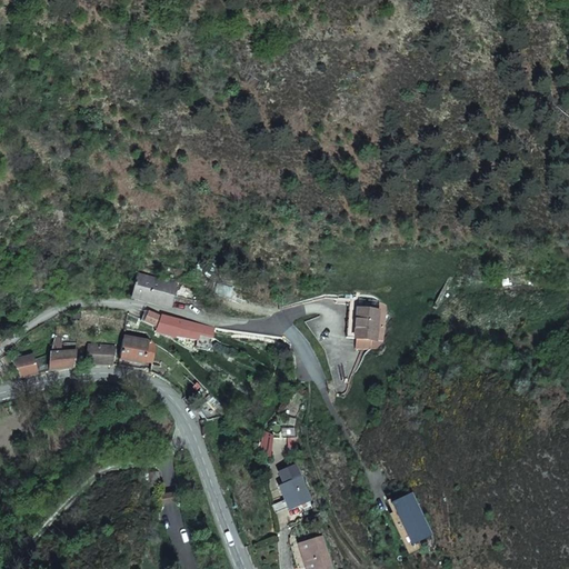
[(169,309),(176,286),(137,275),(130,297),(169,309)]
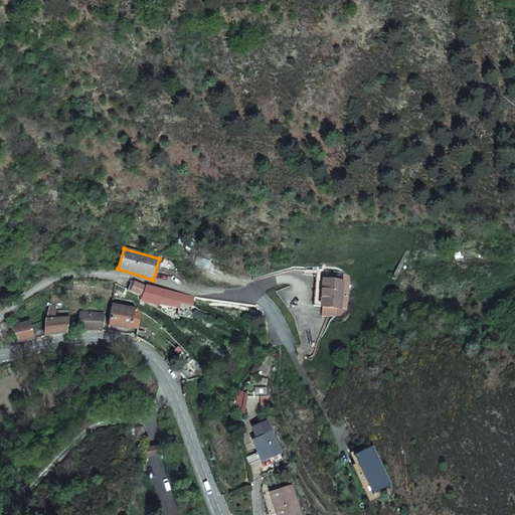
[(339,307),(341,281),(316,280),(315,306),(339,307)]
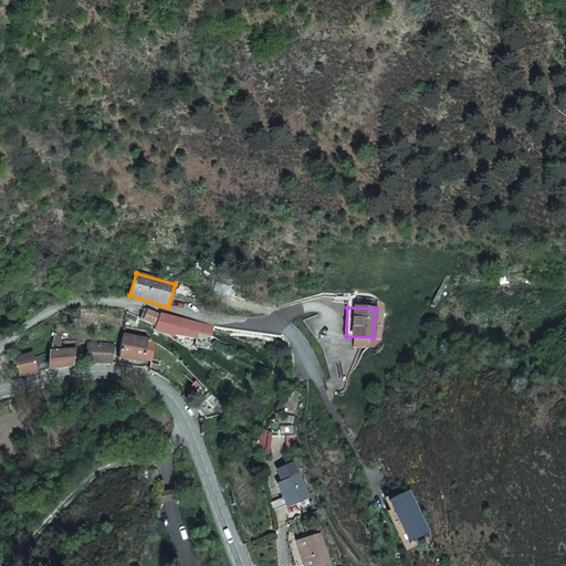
[(150,310),(148,308),(148,310),(145,320),(156,324),(155,329),(176,335),(179,328),(190,329),(202,332),(206,333),(211,334),(213,325),(207,325),(195,323),(184,321),(184,318),(177,317),(164,315),(160,314),(159,316),(157,315),(150,310)]
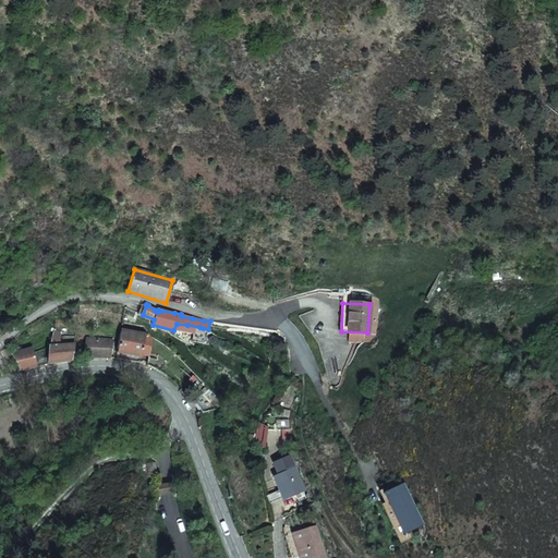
[(146,335),(128,331),(129,323),(123,322),(118,352),(143,356),(146,335)]
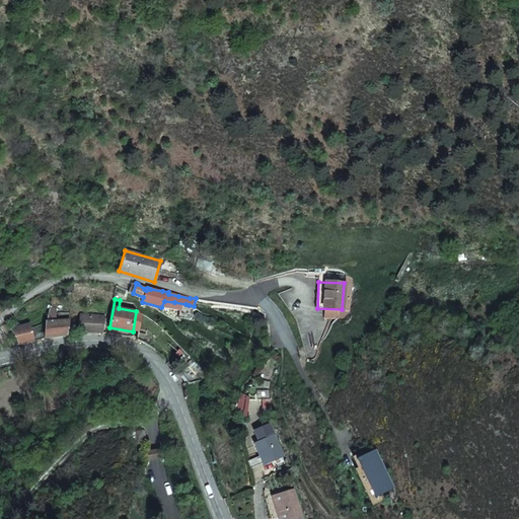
[(68,335),(68,331),(70,321),(72,312),(59,314),(59,322),(57,322),(57,316),(57,309),(51,307),(49,313),(47,322),(47,328),(46,339),(54,337),(68,335)]
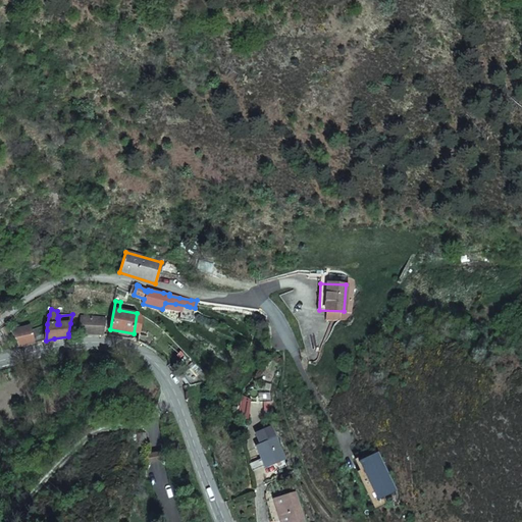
[(105,318),(82,316),(80,333),(87,333),(103,334),(105,318)]
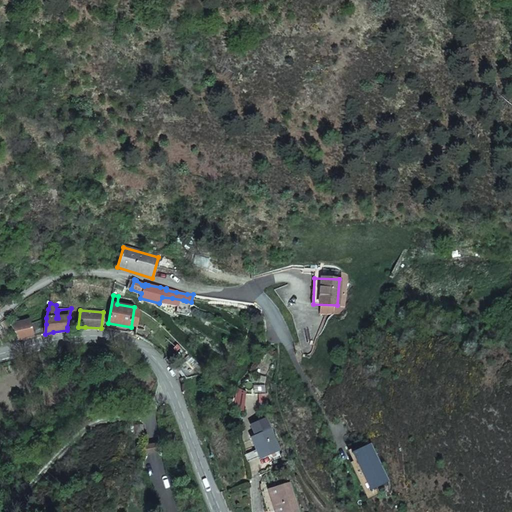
[(19,341),(20,340),(23,339),(33,337),(29,321),(11,325),(19,341)]
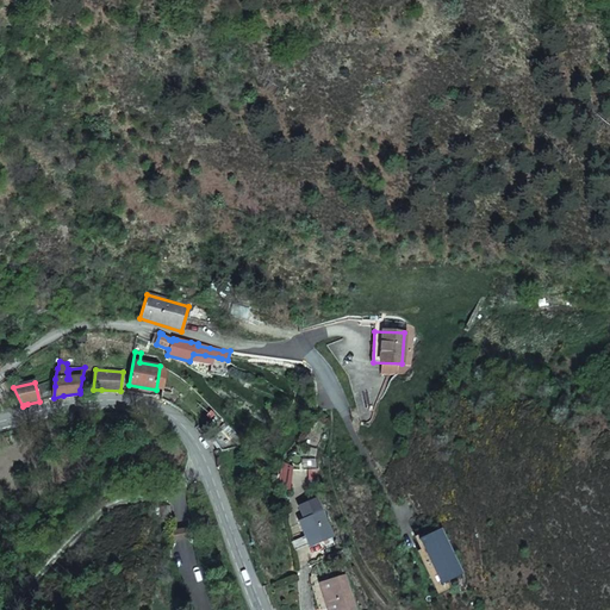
[(247,444),(229,425),(226,424),(211,434),(219,444),(223,452),(231,449),(247,444)]
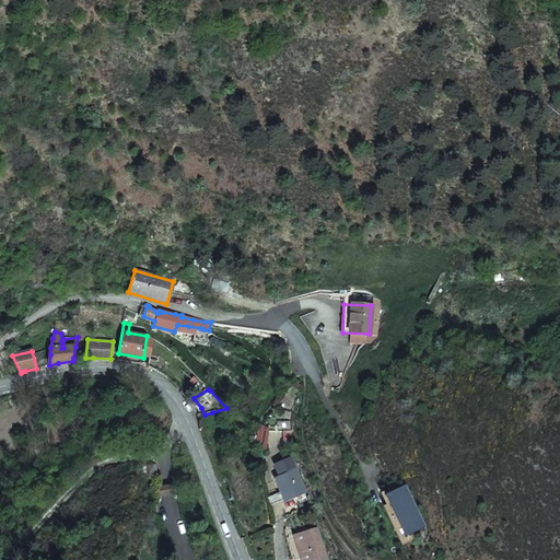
[(276,464),(281,476),(298,469),(292,457),(276,464)]
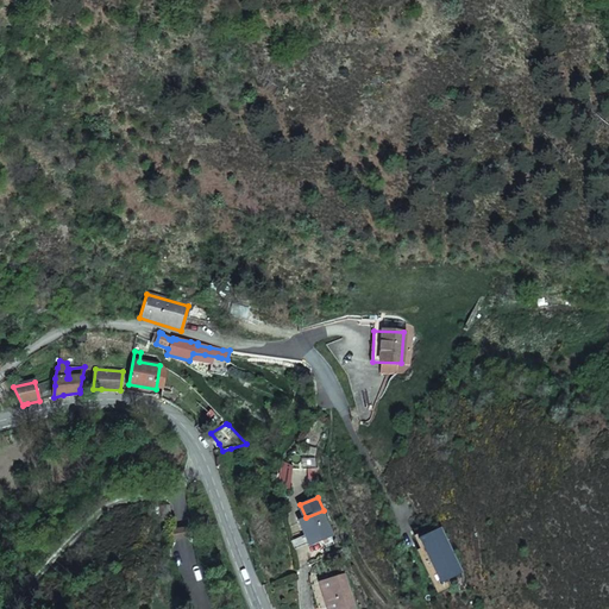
[(312,548),(336,539),(324,510),(306,518),(300,520),(312,548)]
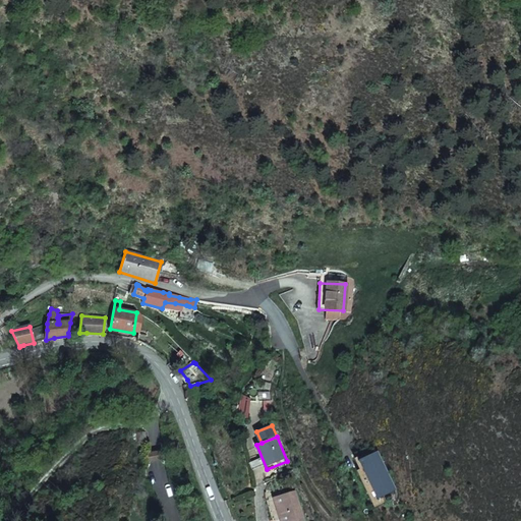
[(302,520),(303,520),(295,491),(267,501),(273,520),(302,520)]
